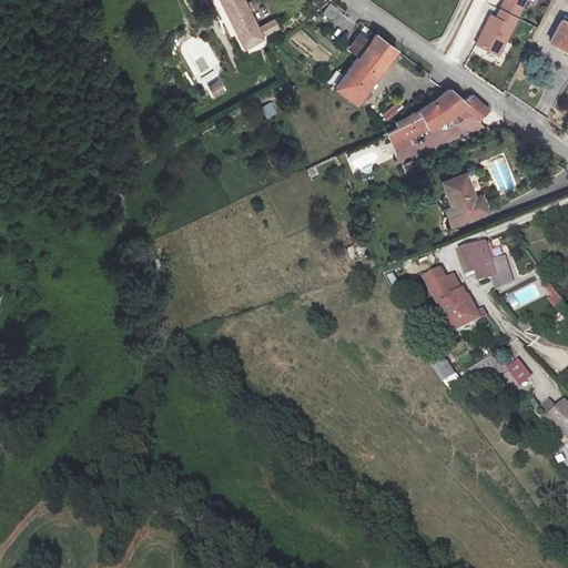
[(242,0),(219,0),(242,49),(279,30),(274,20),(257,29),(242,0)]
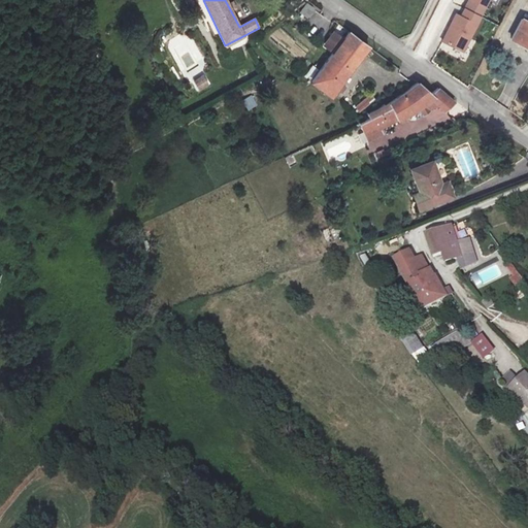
[(286,0),(283,3),(291,12),(305,0),(286,0)]
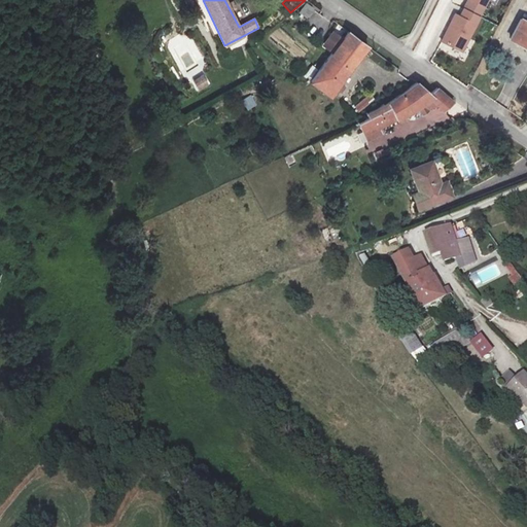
[(468,0),(468,1),(484,9),(488,0),(468,0)]
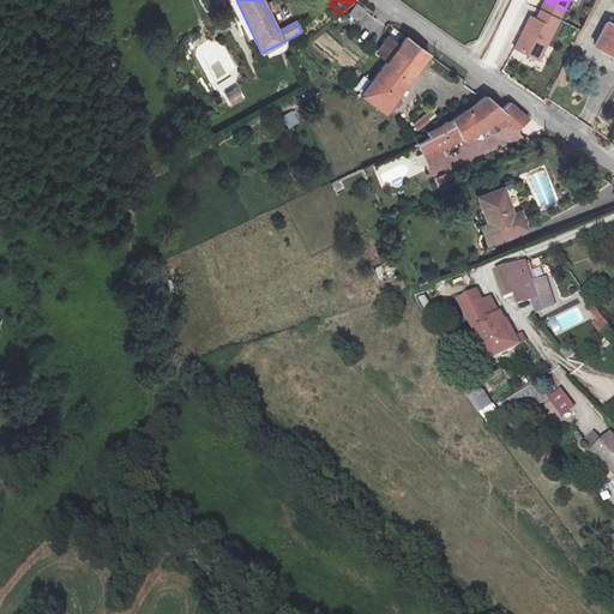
[(546,1),(541,11),(558,20),(564,11),(546,1)]
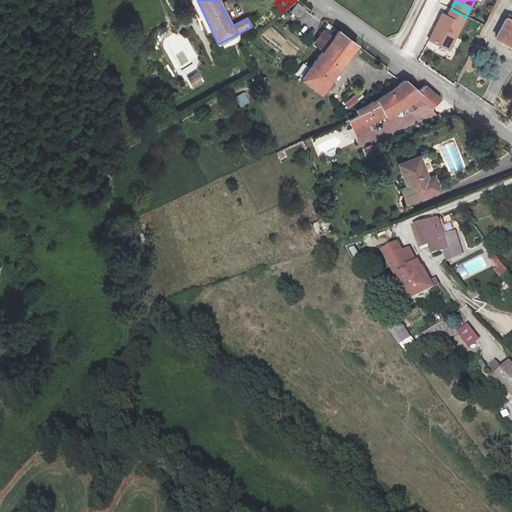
[(465,17),(451,9),(447,17),(442,14),(428,42),(447,52),(465,17)]
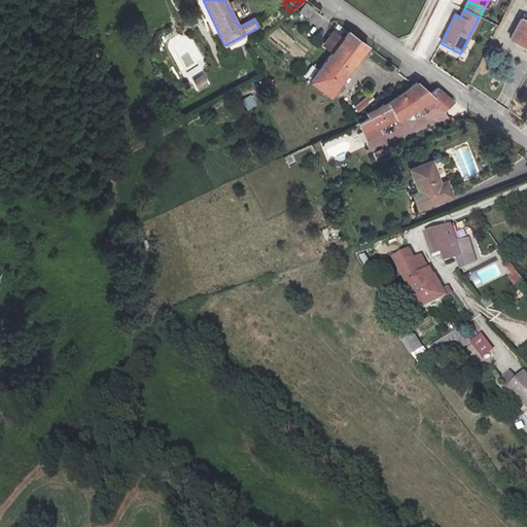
[(526,19),(522,16),(511,38),(526,47),(526,19)]
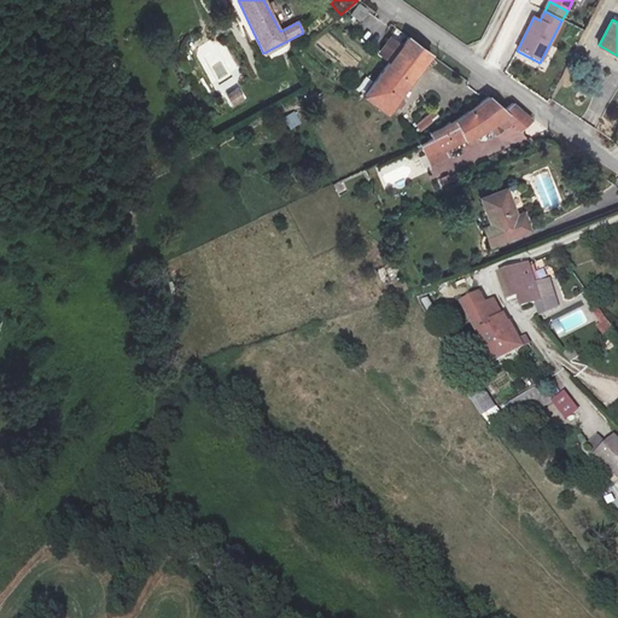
[(432,53),(409,35),(402,45),(391,59),(365,94),(389,111),(432,53)]
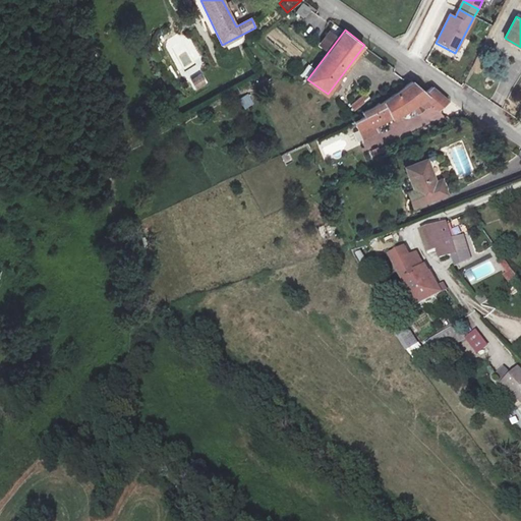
[(322,44),(330,50),(339,38),(331,32),(322,44)]
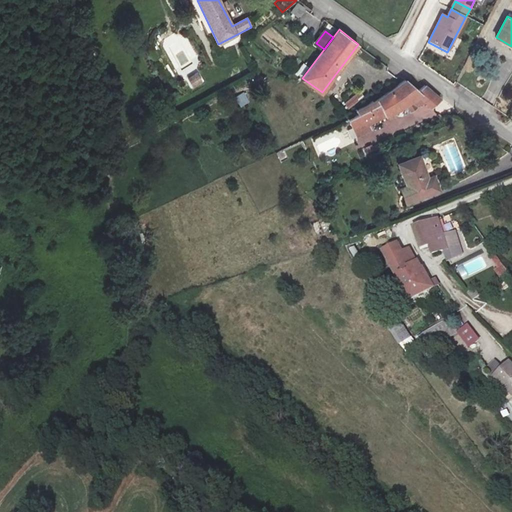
[(191,88),(203,83),(198,72),(186,78),(191,88)]
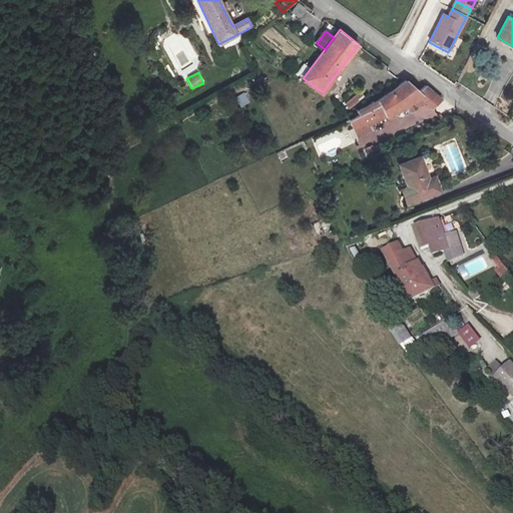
[(360,129),(403,106),(421,97),(425,102),(430,107),(443,98),(427,84),(420,89),(406,79),(346,121),(353,132),(347,136),(350,142),(363,135),(360,129)]
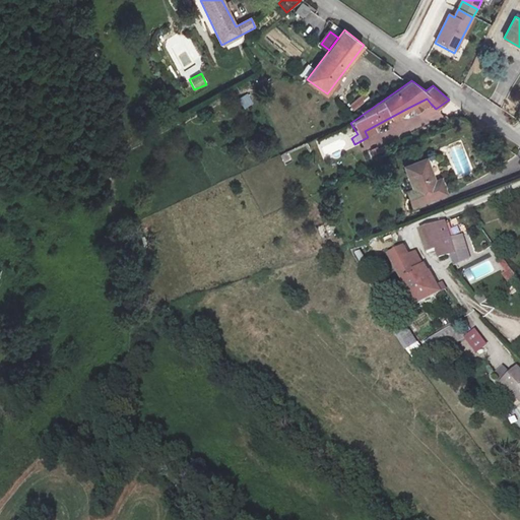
[(353,111),(369,98),(364,92),(348,105),(353,111)]
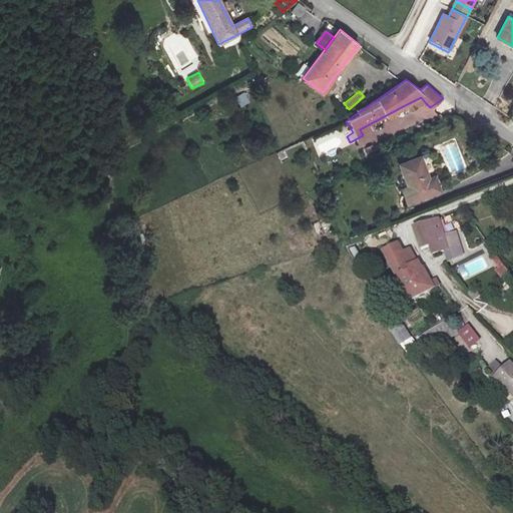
[(247,104),(246,96),(236,96),(237,105),(247,104)]
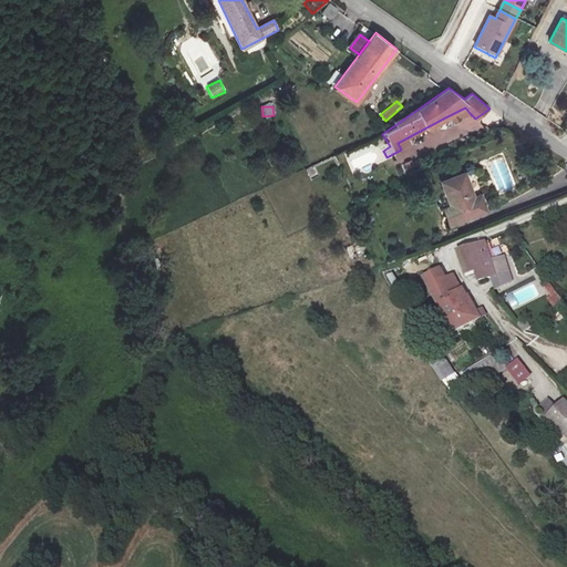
[(465,107),(445,117),(451,125),(470,113),(465,107)]
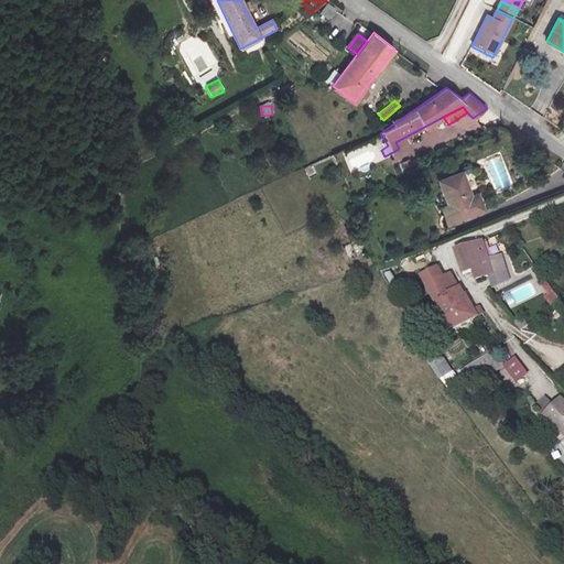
[(470,195),(462,173),(441,181),(456,219),(486,208),(480,192),(470,195)]
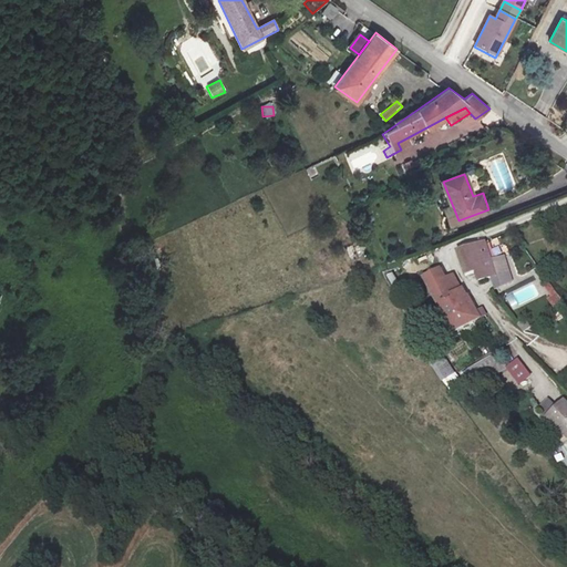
[(485,281),(498,277),(495,265),(487,245),(461,254),(470,275),(477,272),(481,271),(485,281)]
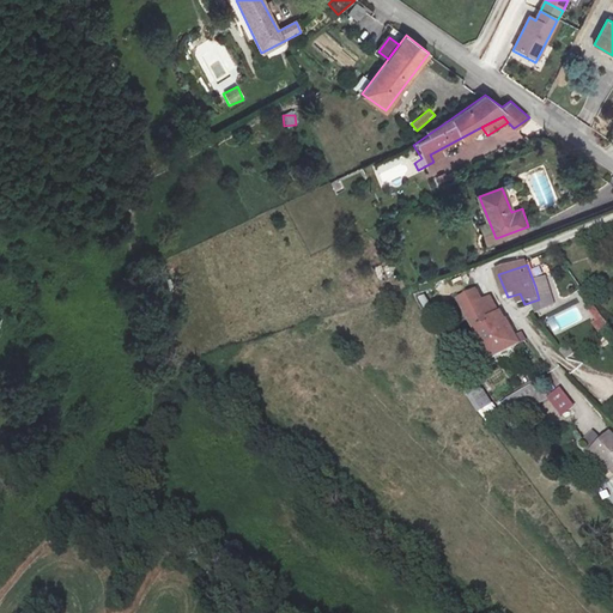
[(546,283),(535,286),(539,299),(552,296),(546,283)]
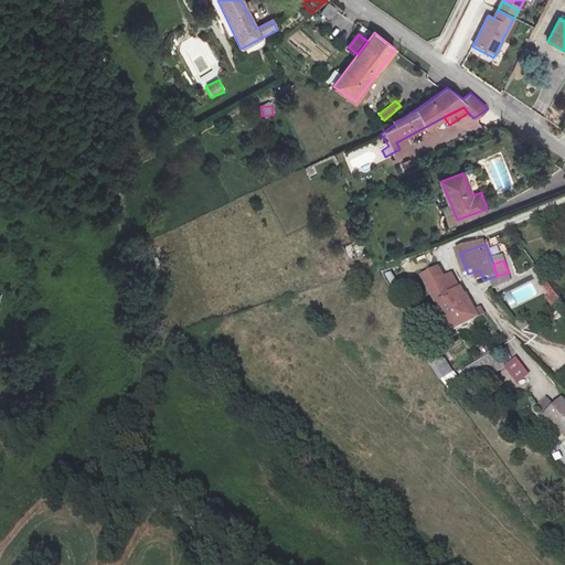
[(469,305),(466,298),(464,295),(461,296),(449,275),(444,278),(438,269),(423,278),(452,331),(484,316),(479,307),(472,310),(469,305)]
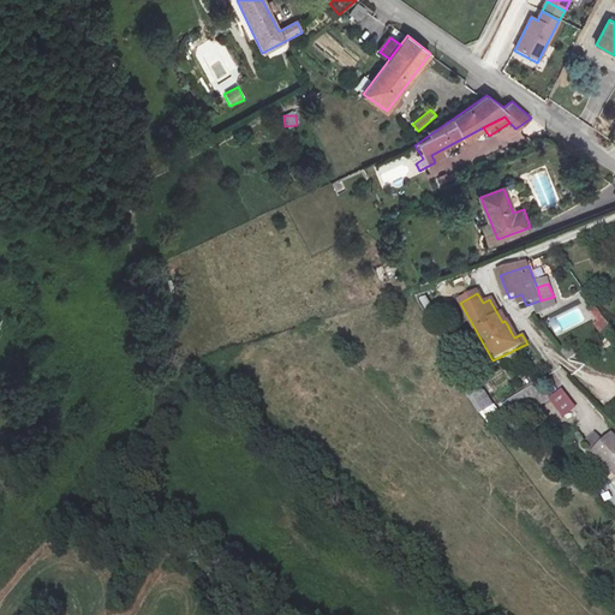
[(585,311),(601,332),(610,326),(593,304),(585,311)]
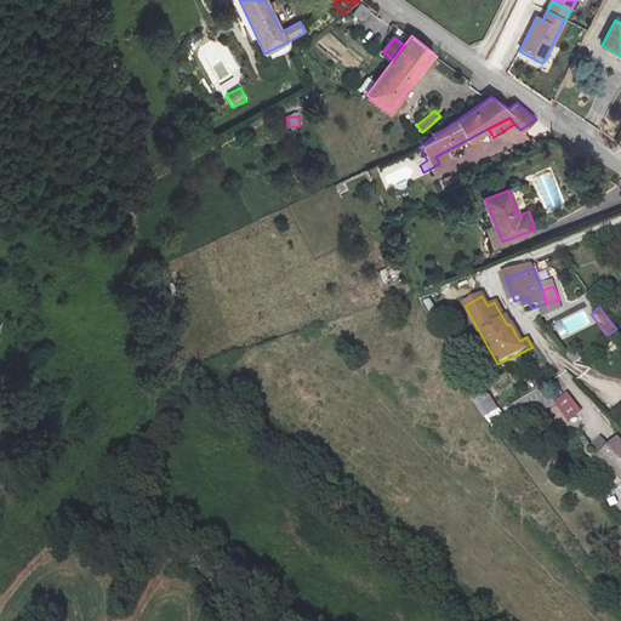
[(512,328),(516,335),(522,331),(517,324),(512,328)]
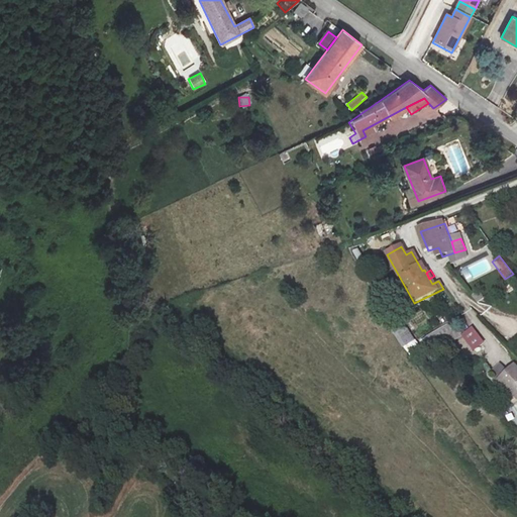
[(401,312),(388,318),(402,344),(415,336),(401,312)]
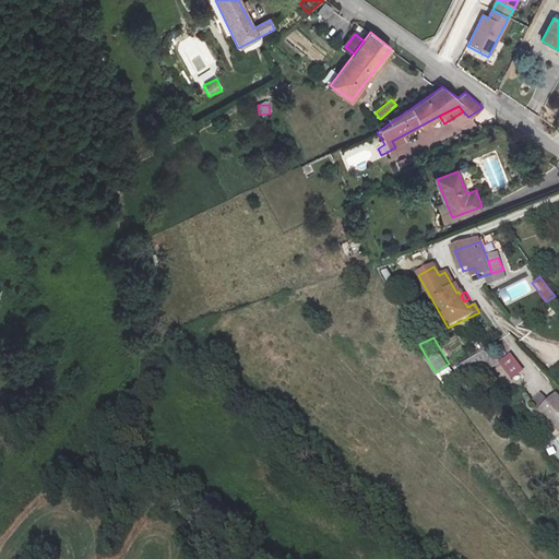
[(509,353),(497,363),(511,380),(524,370),(509,353)]
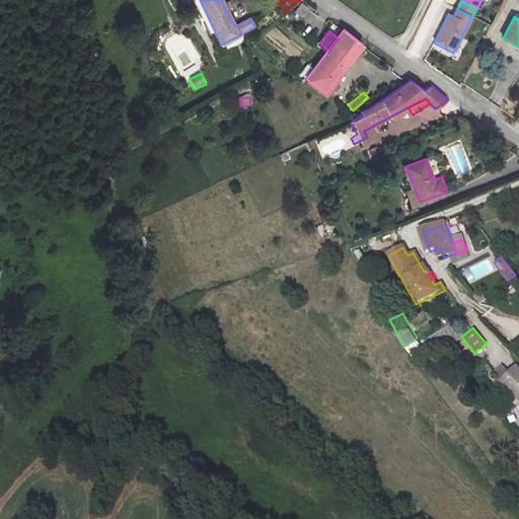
[(518,365),(500,381),(518,400),(518,365)]
